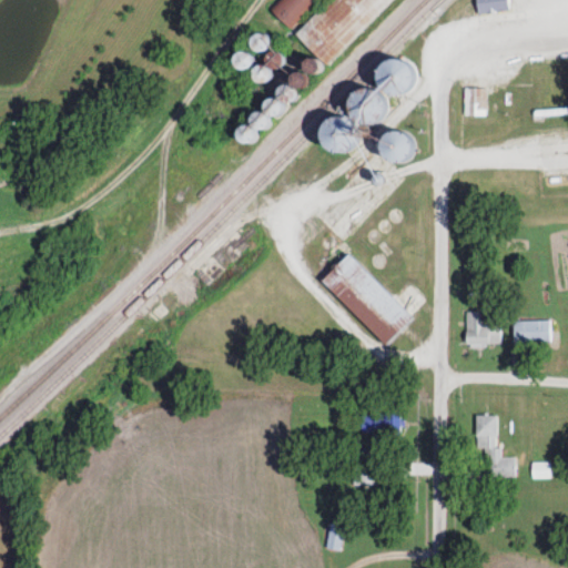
[(316,0),(272,0),(267,4),(288,27),(316,0)]
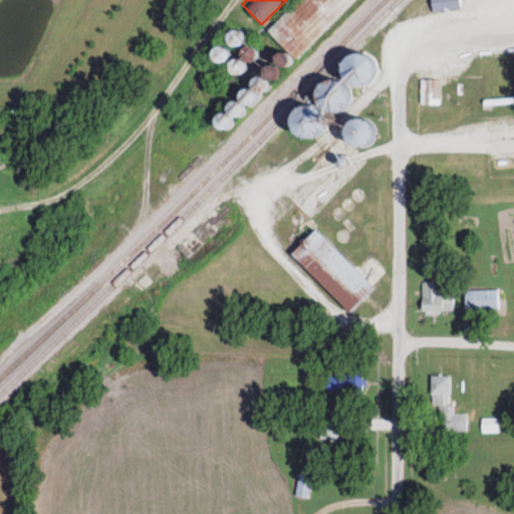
[(461,9),(459,0),(430,0),(432,13),(461,9)]
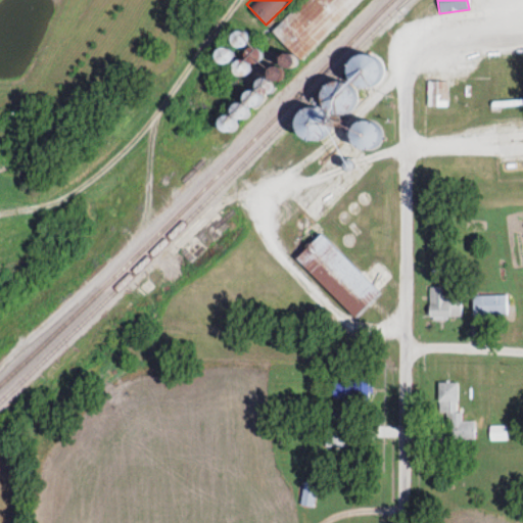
[(235,34),(235,45),(243,45),(243,34),(235,34)]
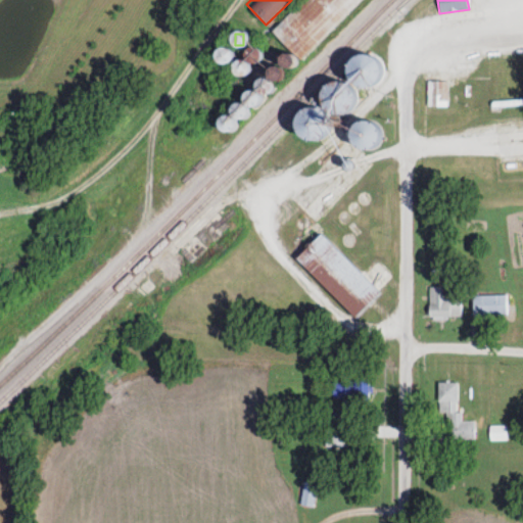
[(212,55),(221,65),(231,57),(223,47),(212,55)]
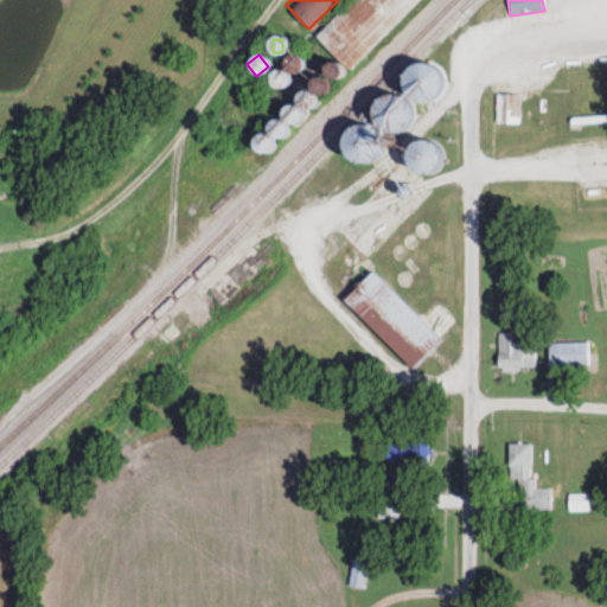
[(270,90),(289,85),(287,75),(302,71),(299,56),(280,61),(282,70),(267,74),(270,90)]
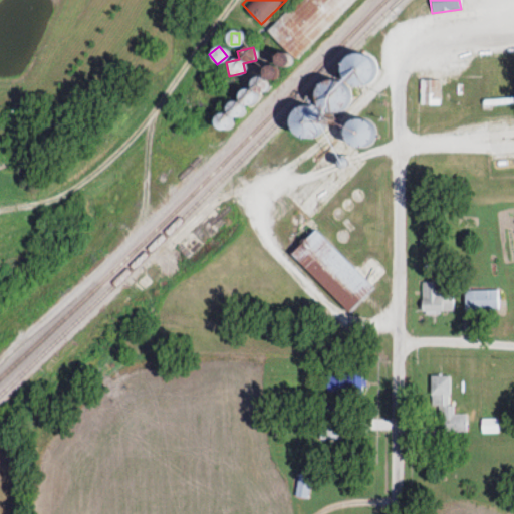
[(339,72),(347,78),(351,72),(363,81),(375,64),(354,49),(339,72)]
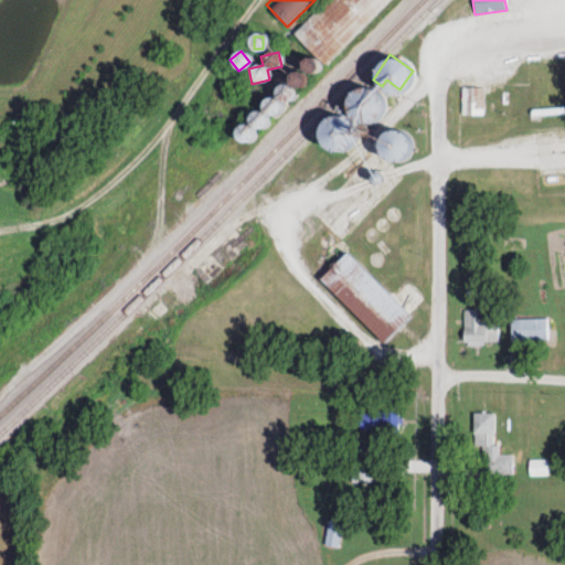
[(318,66),(307,56),(260,109),(272,119),(318,66)]
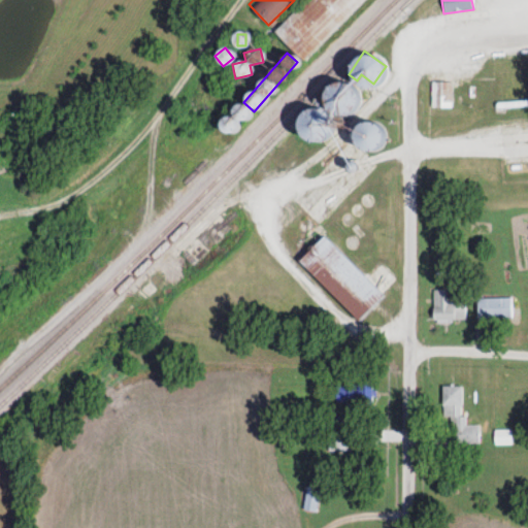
[(341,78),(320,96),(338,120),(360,103),(341,78)]
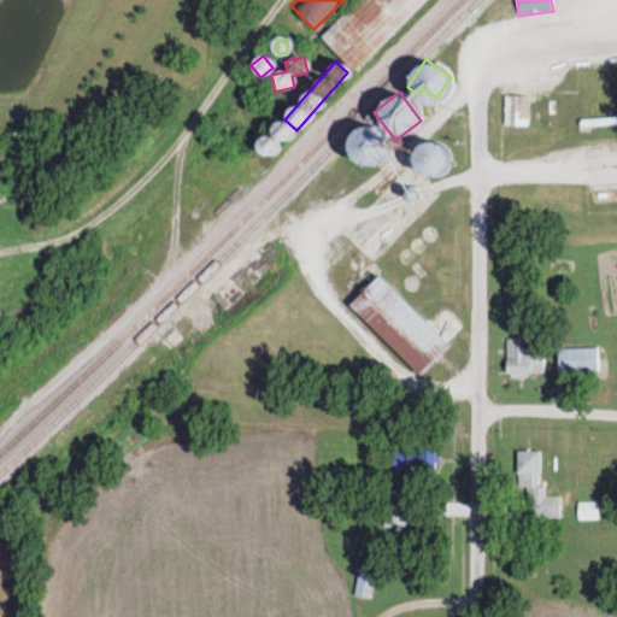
[(528,124),(528,94),(503,94),(504,125),(528,124)]
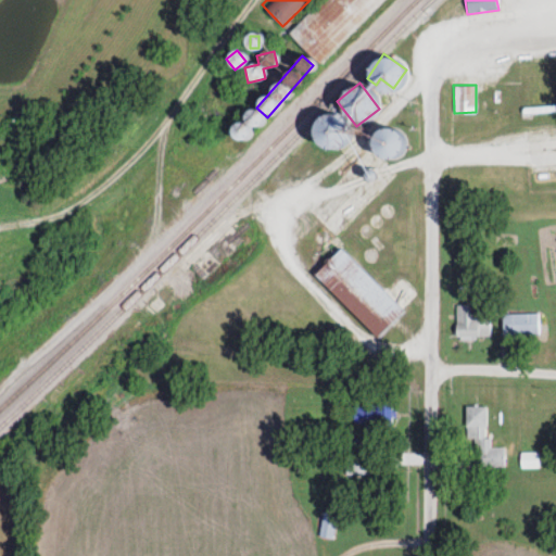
[(244,125),(255,126),(256,116),(245,115),(244,125)]
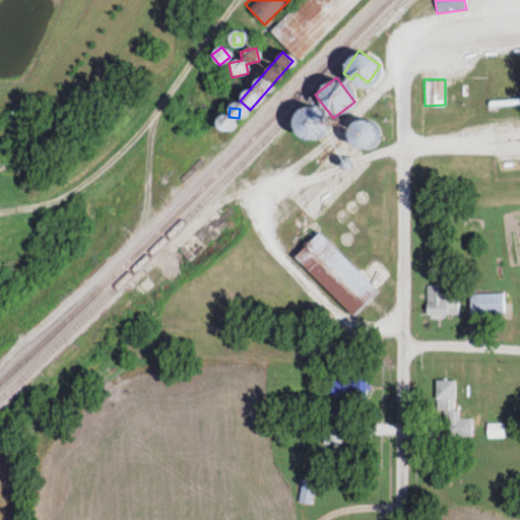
[(304,135),(320,135),(320,109),(304,109),(304,135)]
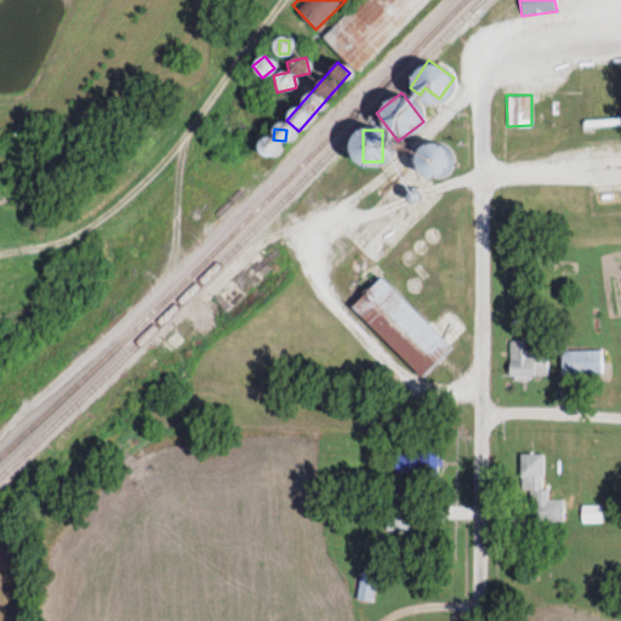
[(272,138),(257,143),(263,159),(277,154),(272,138)]
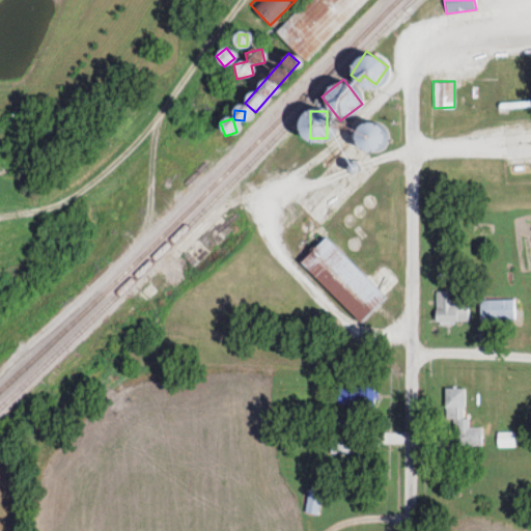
[(354,132),(364,152),(386,142),(375,121),(354,132)]
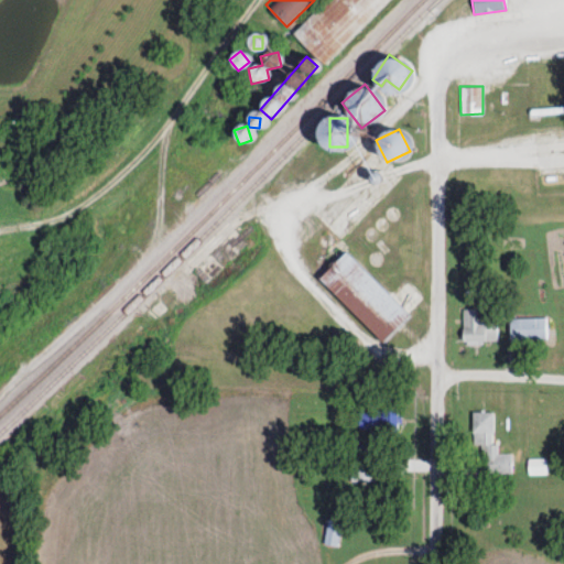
[(346,252),(320,279),(382,343),(409,317),(346,252)]
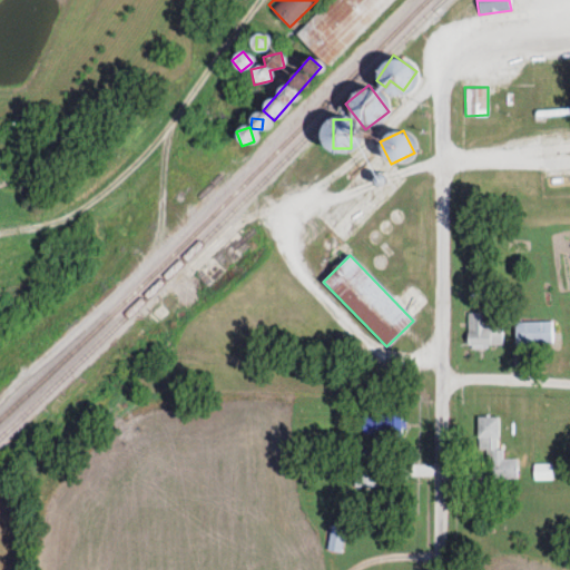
[(502,345),(502,312),(468,312),(468,345),(502,345)]
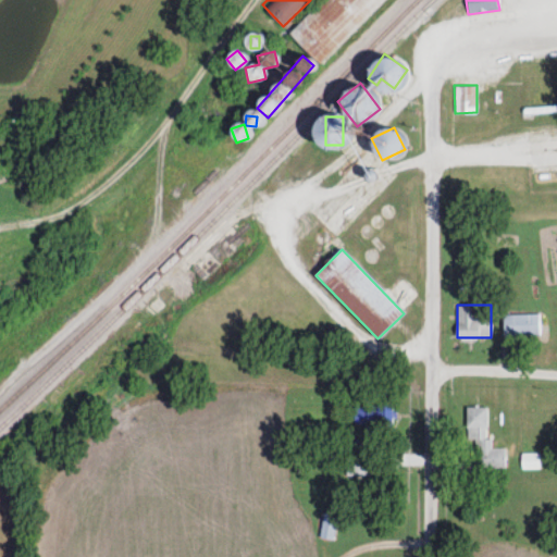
[(502,313),(502,336),(540,336),(540,313),(502,313)]
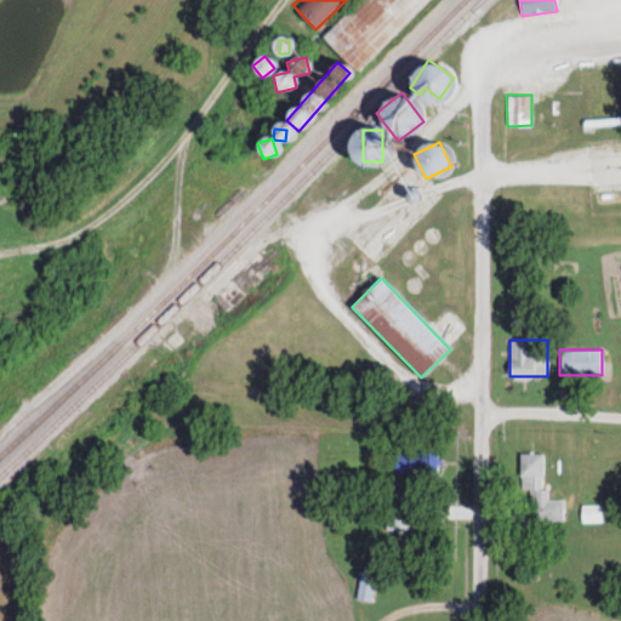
[(438,450),(394,451),(394,474),(438,474),(438,450)]
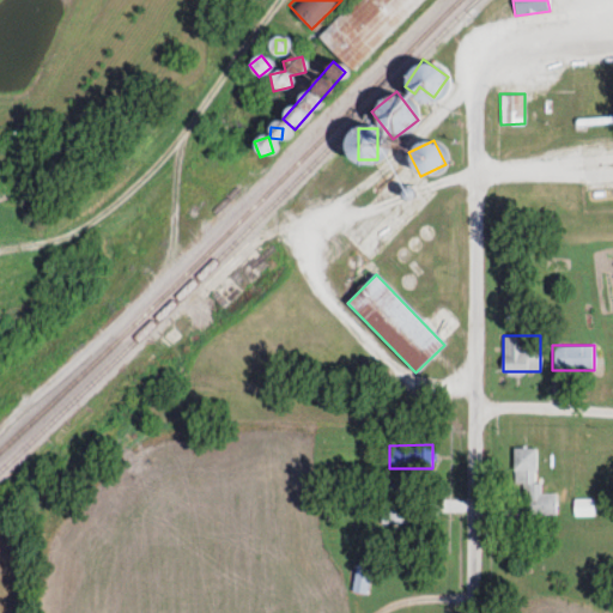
[(519,516),(556,516),(556,493),(540,493),(540,483),(535,483),(535,448),(519,448),(519,516)]
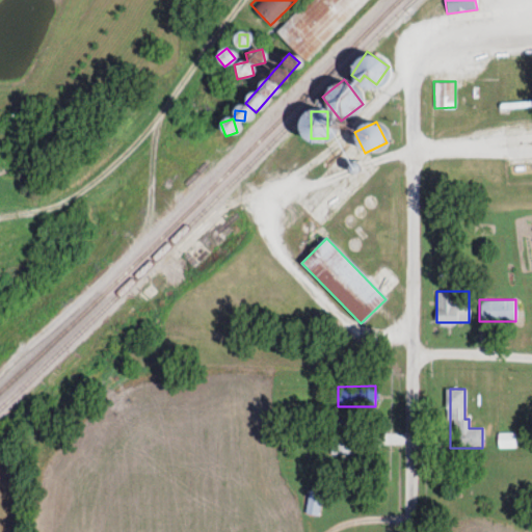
[(514,432),(498,432),(498,448),(514,448),(514,432)]
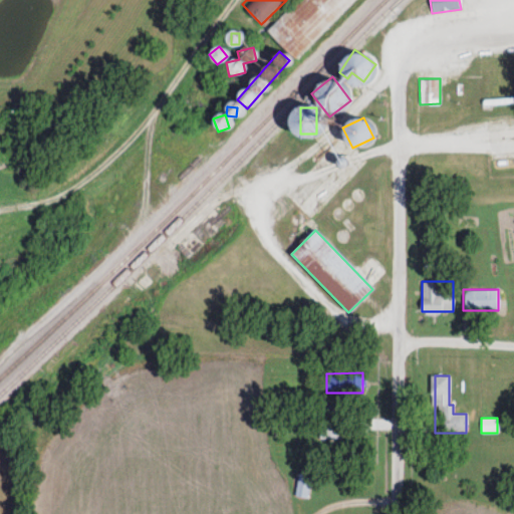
[(339,423),(319,423),(319,442),(339,442),(339,423)]
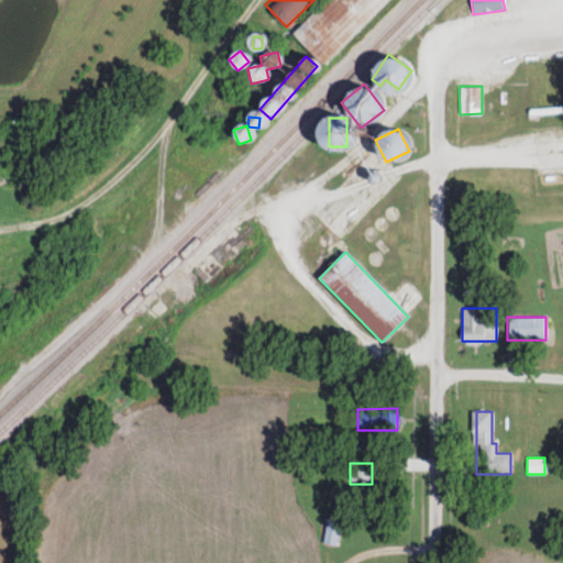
[(335,547),(341,525),(328,521),(322,543),(335,547)]
